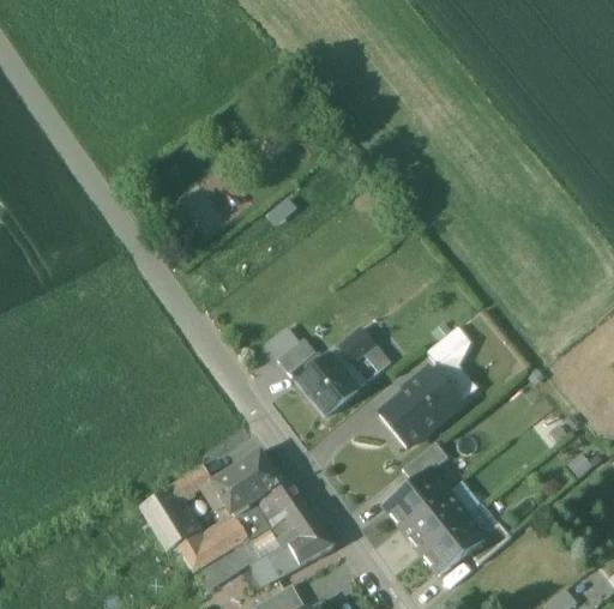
[(457,326),(426,351),(437,365),(447,356),(468,339),(457,326)]
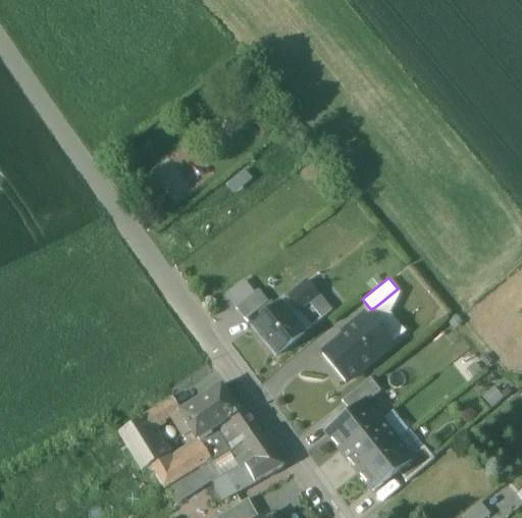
[(318,293),(307,278),(288,295),(300,308),(309,300),(318,293)]
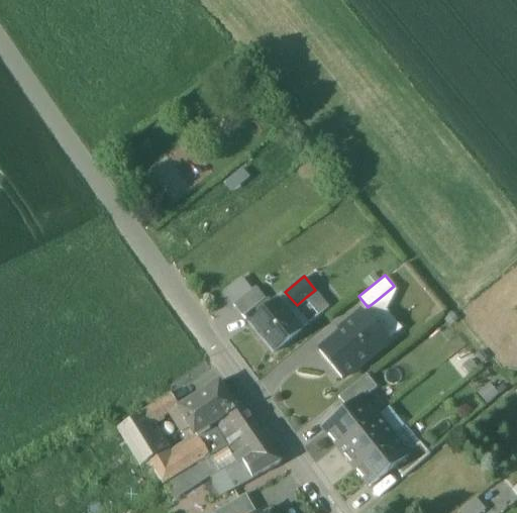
[(254,287),(234,303),(243,314),(264,297),(254,287)]
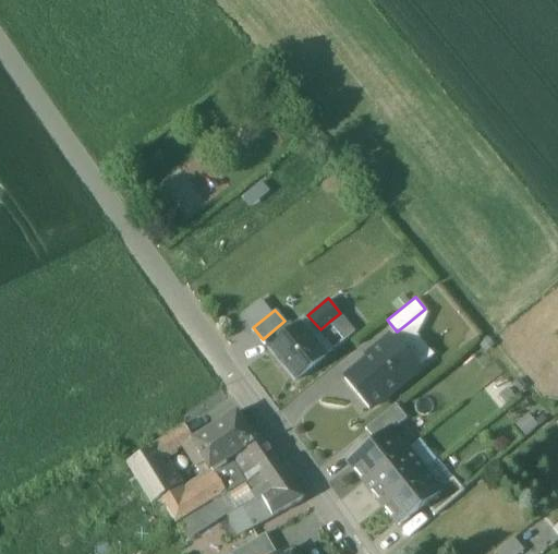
[(354,329),(340,313),(330,321),(344,337),(354,329)]
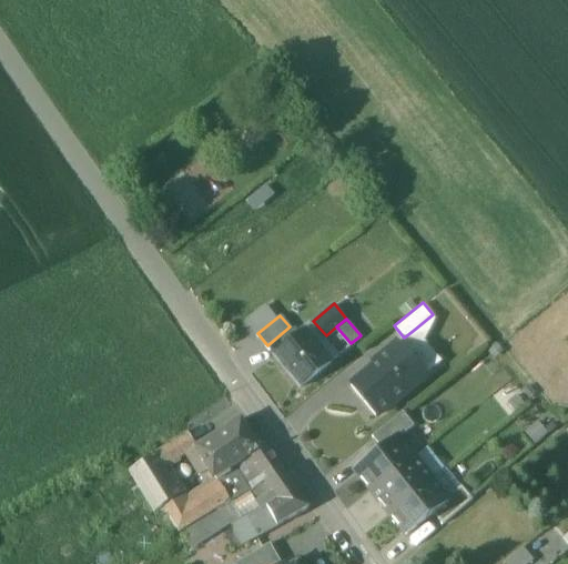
[(304,328),(298,332),(295,328),(282,339),(285,343),(274,353),(301,385),(332,360),(304,328)]
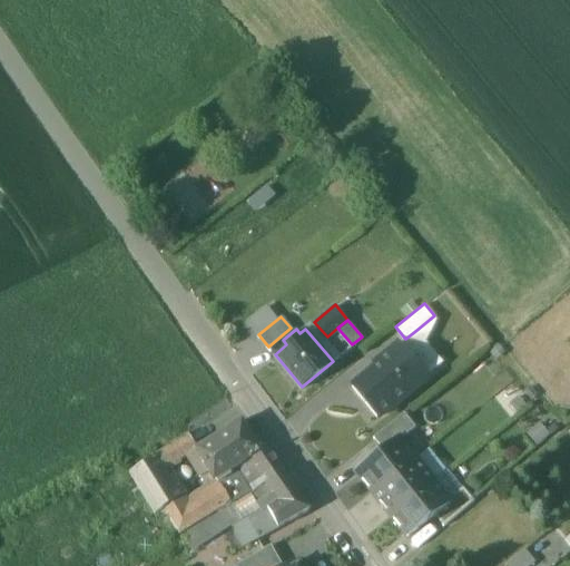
[(405,339),(400,343),(426,376),(442,362),(415,331),(405,339)]
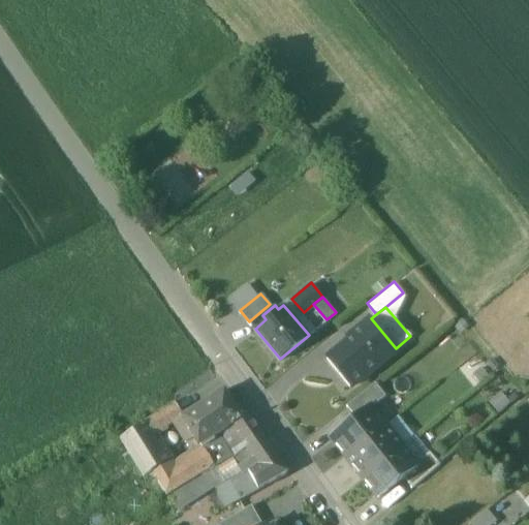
[(371,317),(352,332),(354,335),(328,357),(350,385),(396,348),(371,318),(371,317)]
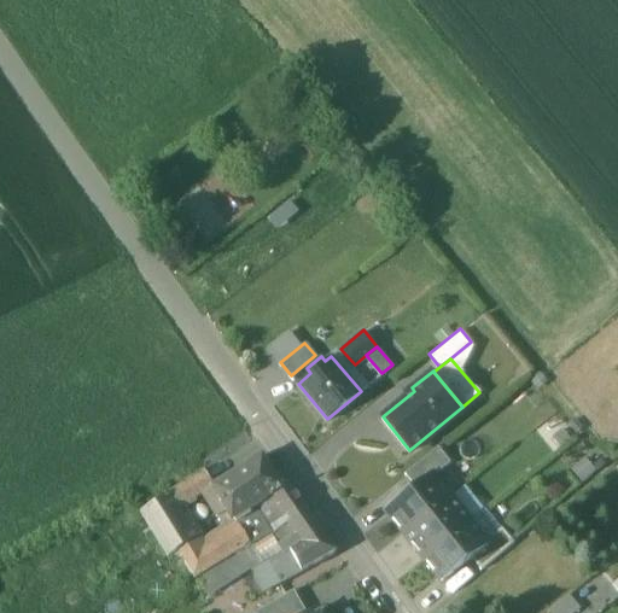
[(398,380),(375,393),(384,407),(407,393),(398,380)]
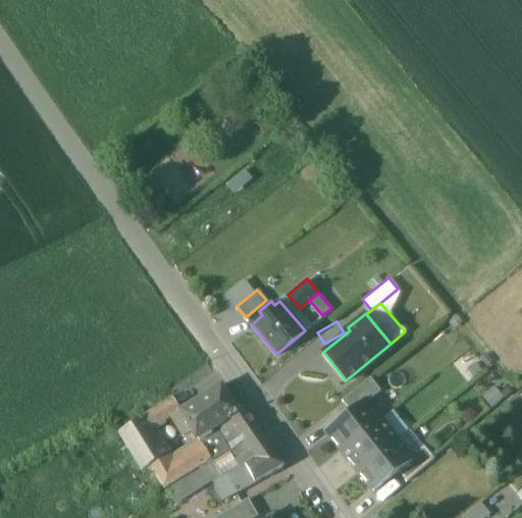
[(371,375),(343,399),(351,409),(365,398),(366,400),(380,389),(371,375)]
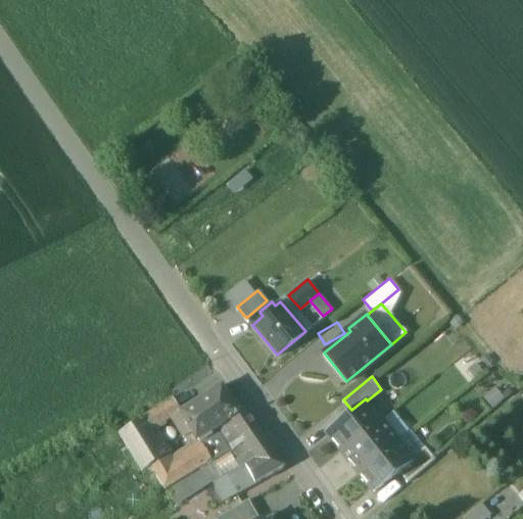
[(222,383),(207,392),(225,420),(218,424),(220,428),(229,442),(241,434),(245,440),(259,431),(244,406),(239,409),(223,383),(222,383)]
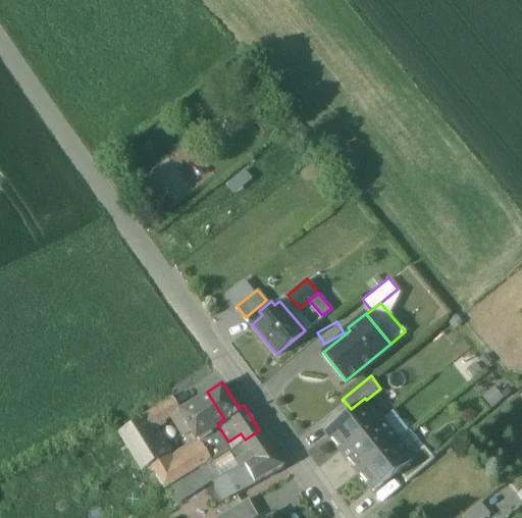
[(178,409),(196,437),(198,436),(200,439),(201,438),(219,427),(217,423),(224,419),(207,392),(178,409)]
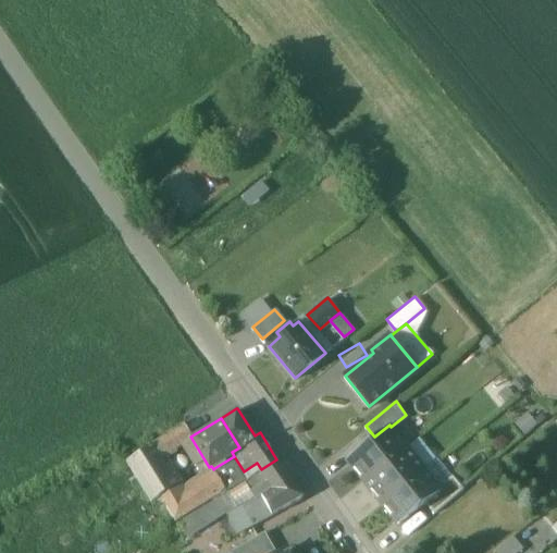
[(181,424),(152,443),(161,456),(190,437),(182,422),(181,424)]
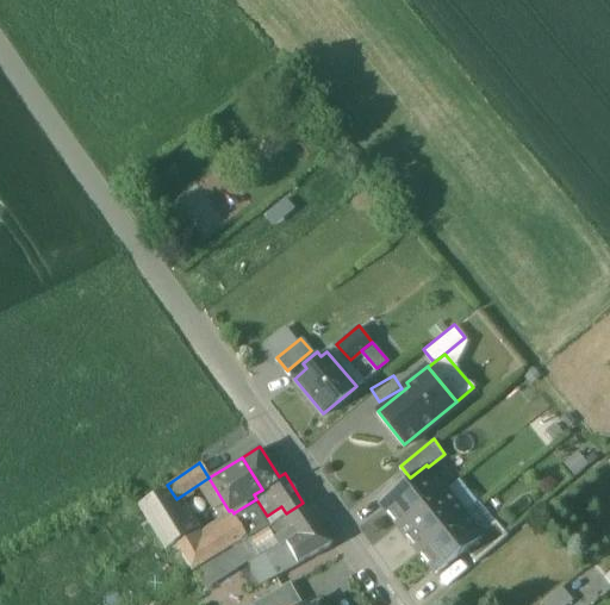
[(410,478),(381,500),(400,524),(444,488),(428,467),(427,465),(410,478)]
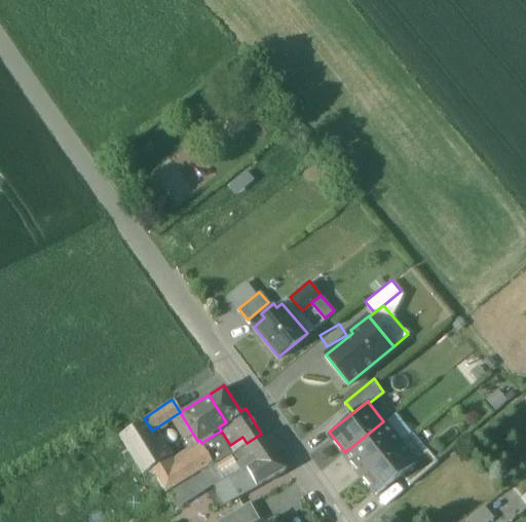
[(144,418),(119,435),(120,436),(121,436),(128,447),(133,454),(143,471),(152,465),(167,455),(152,431),(144,418)]
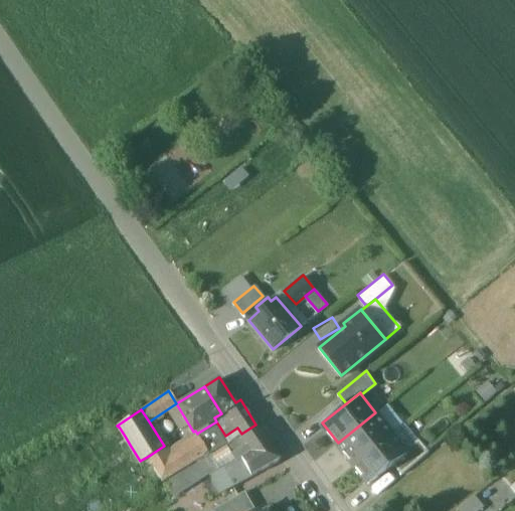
[(375,412),(338,443),(353,462),(391,432),(375,412)]
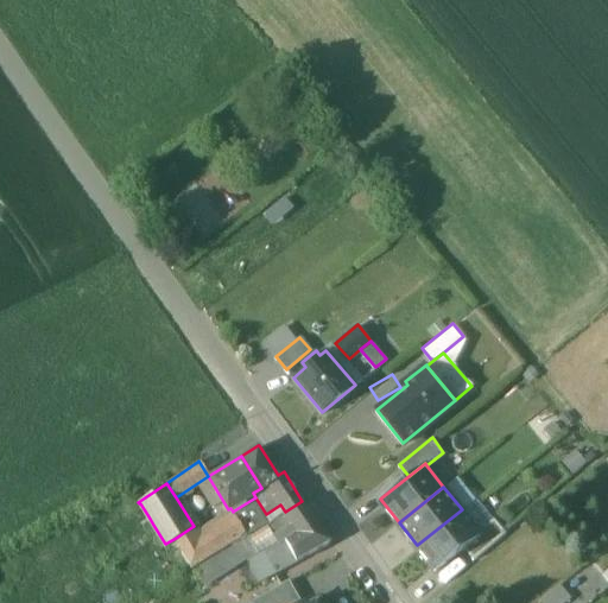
[(270,521),(266,514),(255,497),(234,511),(249,534),(267,522),(270,521)]
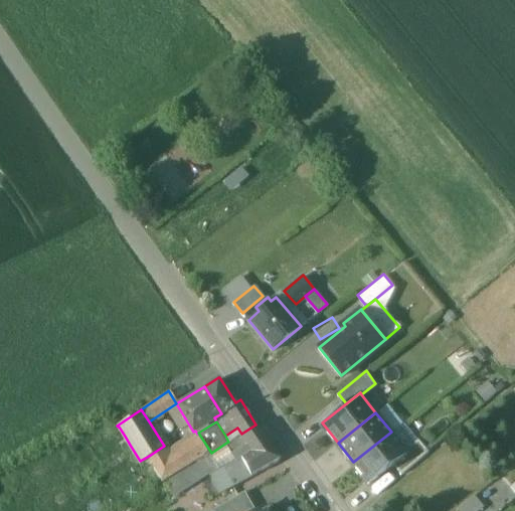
[(241,434),(240,434),(246,444),(232,453),(236,460),(225,466),(226,467),(220,469),(211,475),(219,491),(280,458),(255,424),(241,434)]
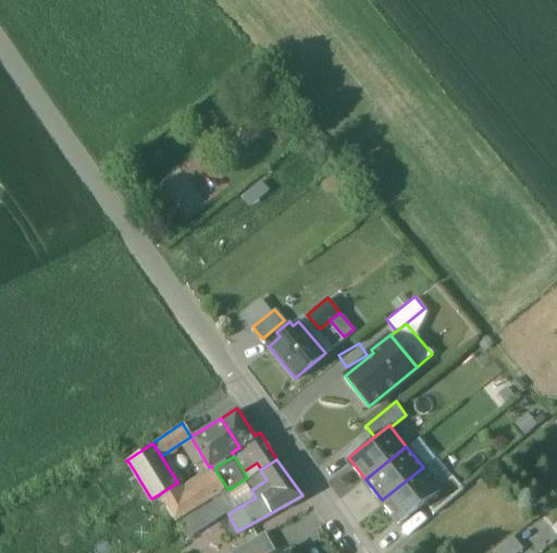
[(257,463),(244,471),(247,478),(260,469),(261,469),(257,463)]
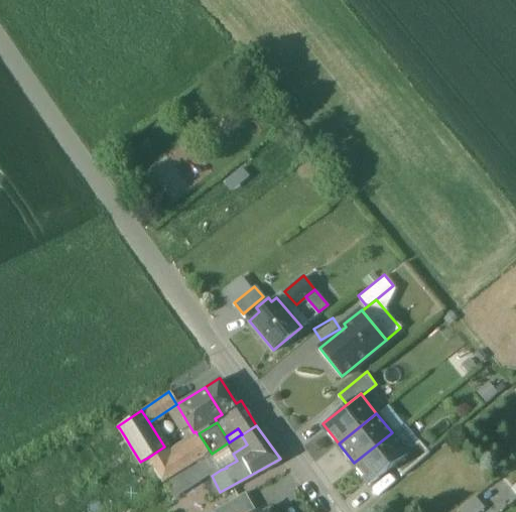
[(392,432),(354,463),(370,483),(394,464),(407,453),(405,451),(392,432)]
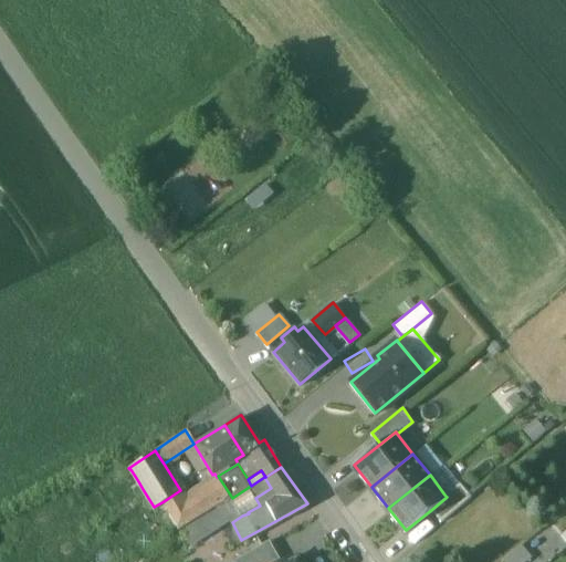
[(213,486),(187,501),(180,490),(164,501),(178,527),(217,502),(218,506),(229,498),(229,499),(232,498),(218,476),(217,477),(210,481),(213,486)]
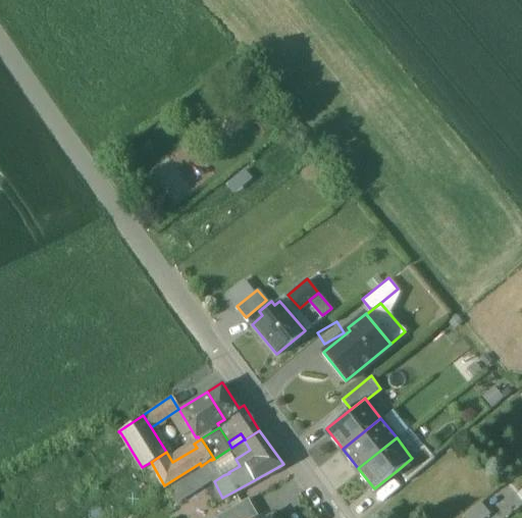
[(231,448),(229,449),(236,459),(250,450),(244,439),(231,448)]
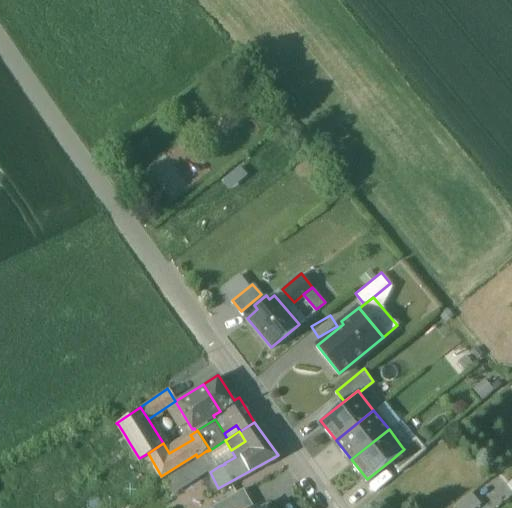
[(125,435),(119,439),(123,445),(129,442),(125,435)]
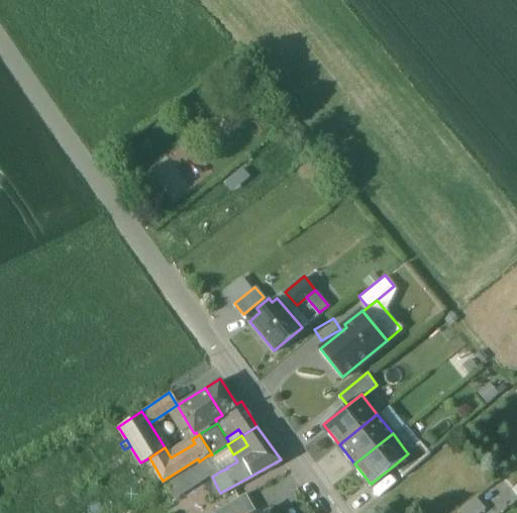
[(420,439),(406,451),(408,453),(395,465),(403,475),(430,451),(420,439)]
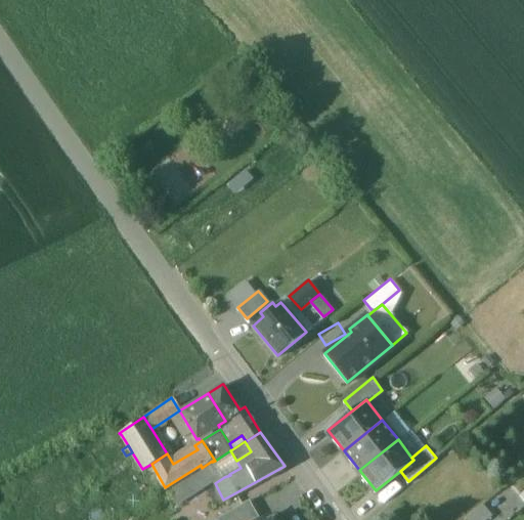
[(215,461),(212,462),(221,473),(224,477),(230,475),(229,474),(241,468),(236,461),(230,450),(215,461)]
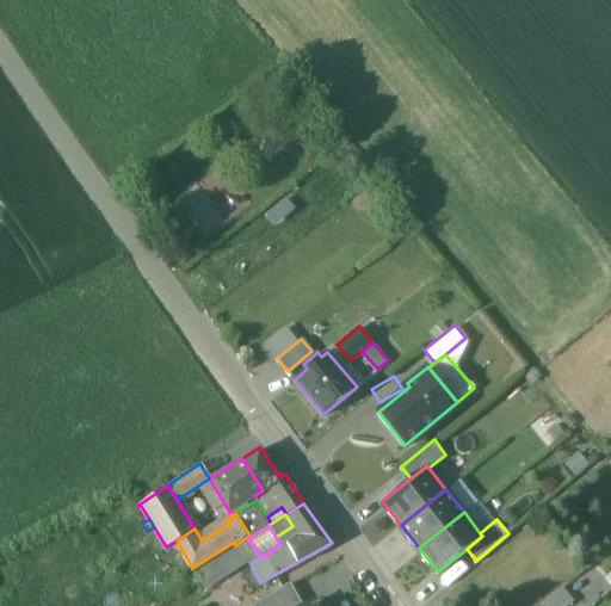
[(235,545),(213,561),(222,575),(258,551),(247,538),(247,537),(235,545)]
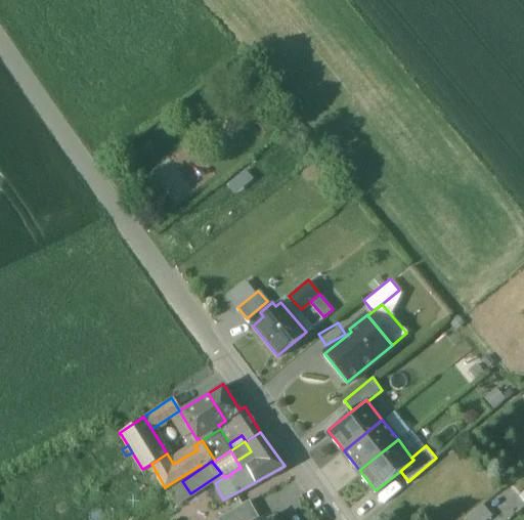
[(182,481),(169,490),(176,502),(190,493),(182,481)]
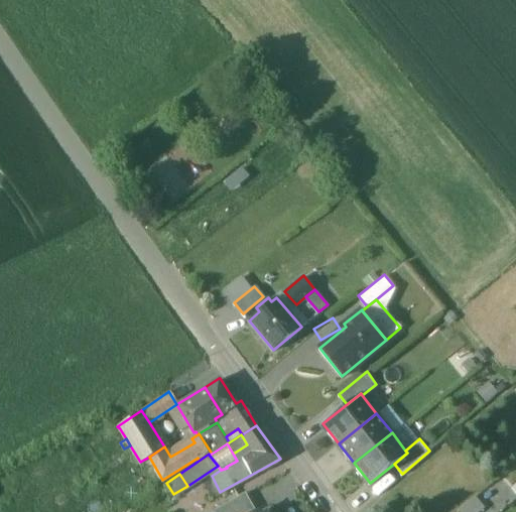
[(246,491),(215,509),(216,511),(256,511),(257,511),(246,491)]
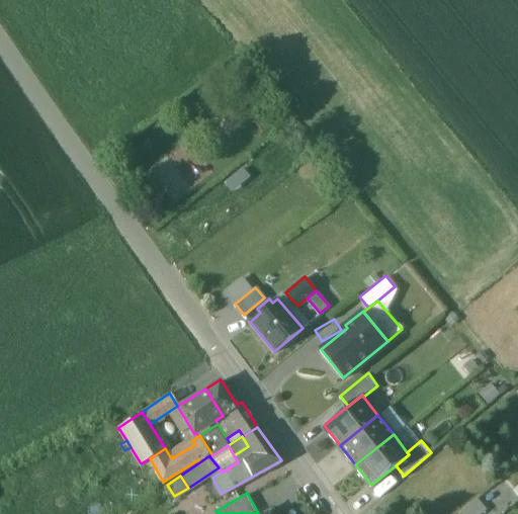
[(478,497),(460,511),(462,513),(479,513),(487,508),(478,497)]
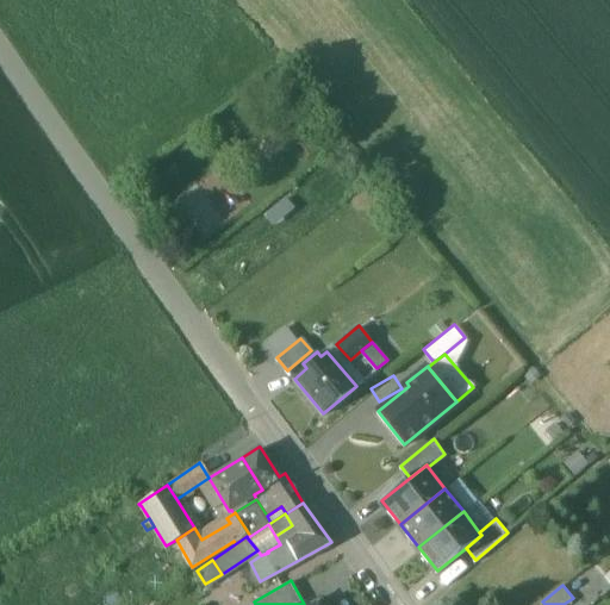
All buildings are outlined.
